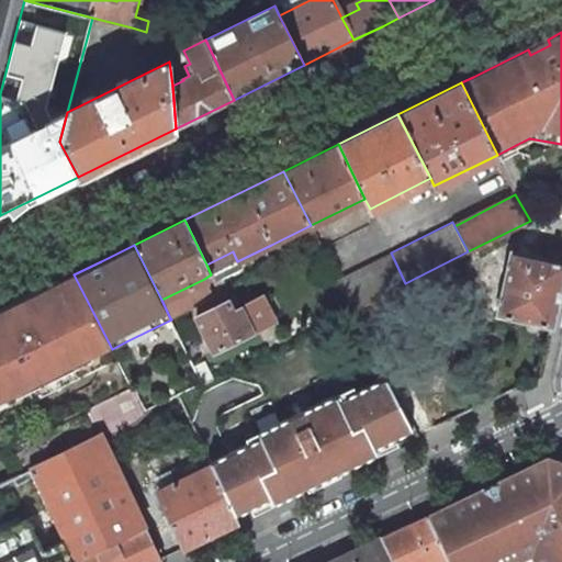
[(225,278),(242,270),(237,261),(233,251),(206,265),(211,274),(215,283),(225,278)]
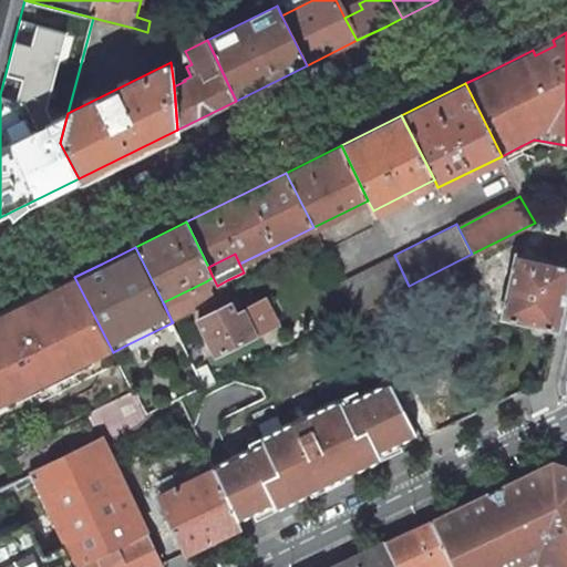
[(502,318),(557,330),(566,286),(566,265),(516,254),(502,318)]
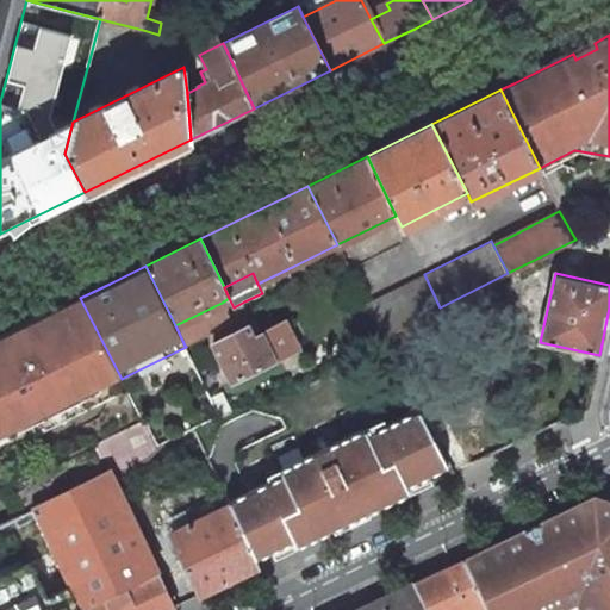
[(0,453),(128,390),(122,379),(80,298),(0,337),(0,453)]
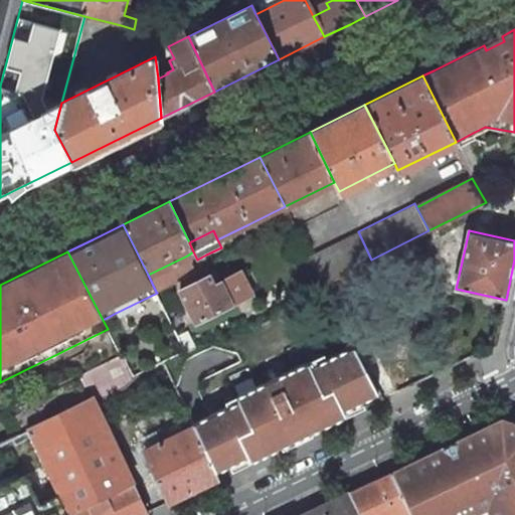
[(175,282),(195,273),(187,255),(148,275),(156,292),(175,282)]
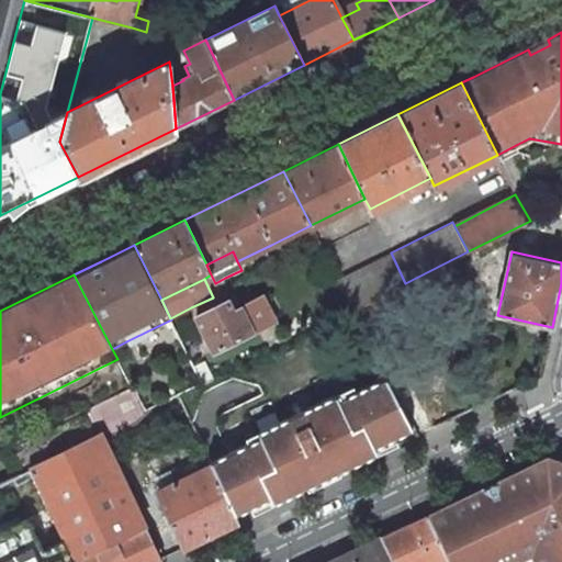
[(227,301),(197,316),(213,351),(253,332),(240,308),(233,312),(227,301)]
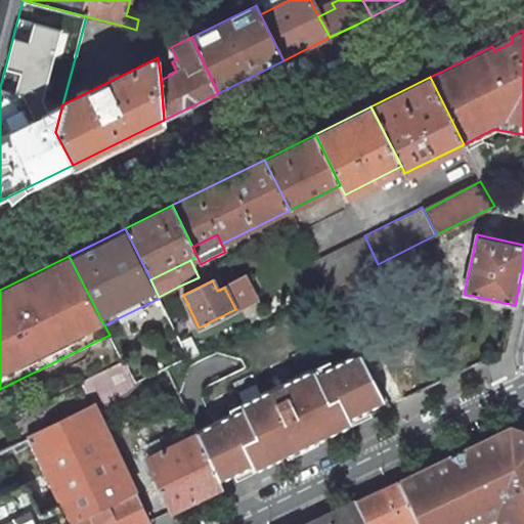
[(181,343),(188,357),(198,353),(189,339),(181,343)]
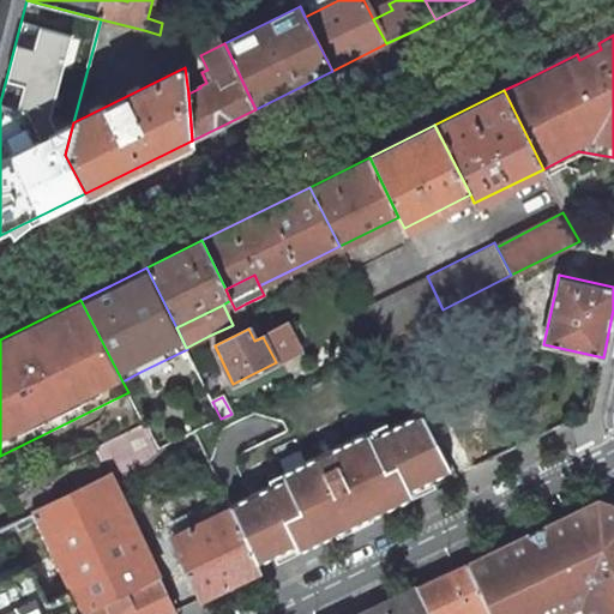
[(441,403),(423,413),(435,437),(453,473),(456,477),(474,468),(441,403)]
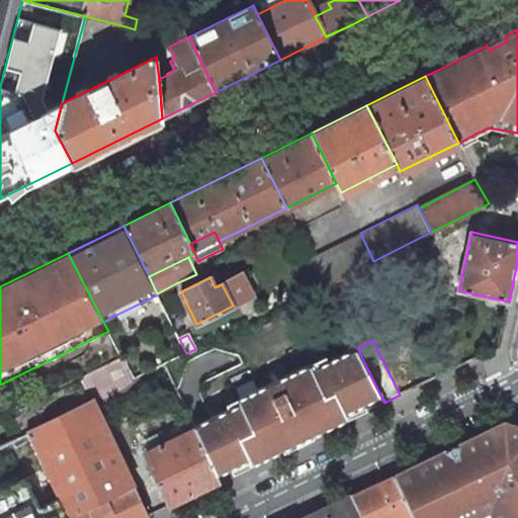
[(250,466),(342,423),(348,420),(346,416),(382,399),(367,368),(357,348),(312,369),(310,365),(237,400),(239,404),(210,417),(194,425),(192,425),(194,430),(218,478),(248,462),(250,466)]
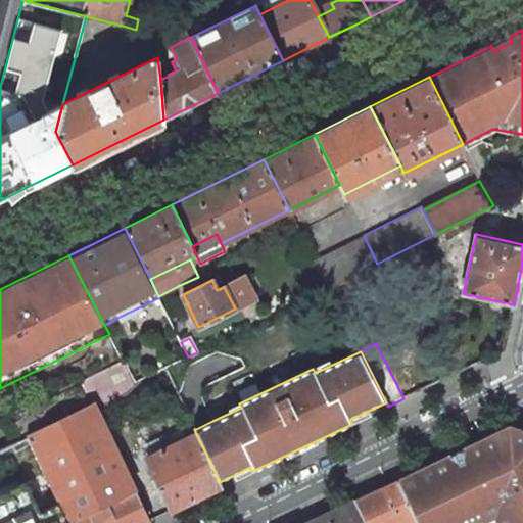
[(94,374),(79,382),(89,405),(92,403),(95,410),(126,391),(134,384),(133,382),(123,361),(94,374)]
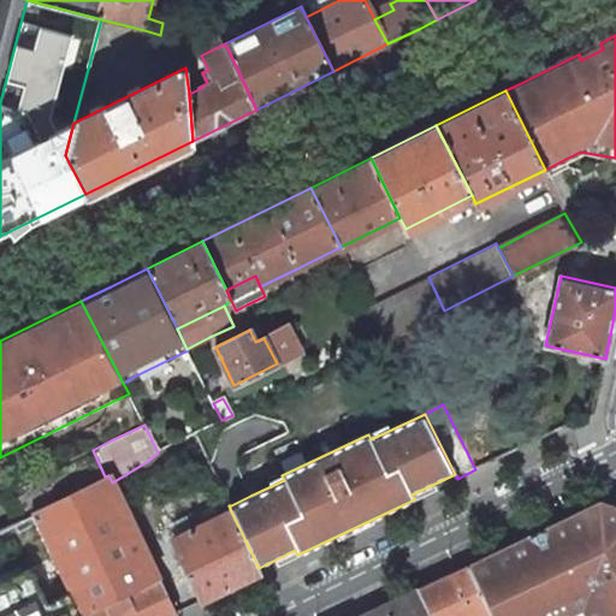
[(78,456),(10,491),(24,517),(33,513),(70,592),(80,615),(158,578),(146,554),(112,483),(108,475),(105,477),(93,450),(78,456)]
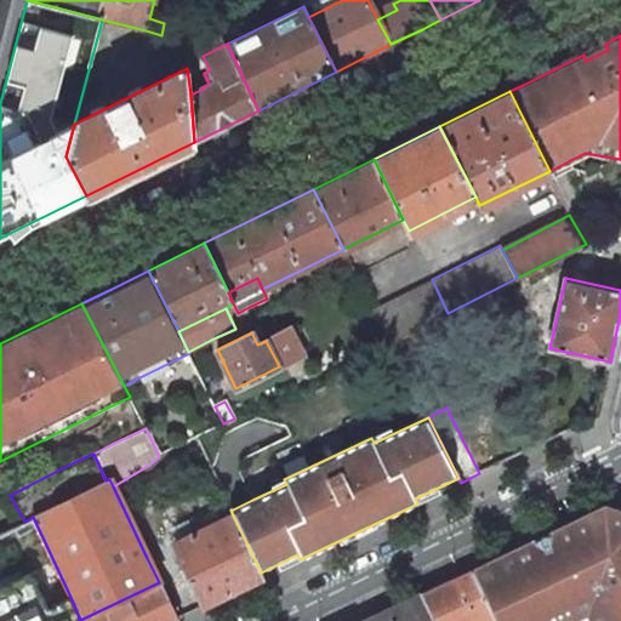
[(620,511),(605,506),(570,523),(524,545),(546,590),(552,603),(560,620),(565,620),(584,613),(591,615),(593,620),(613,620),(620,617),(620,511)]
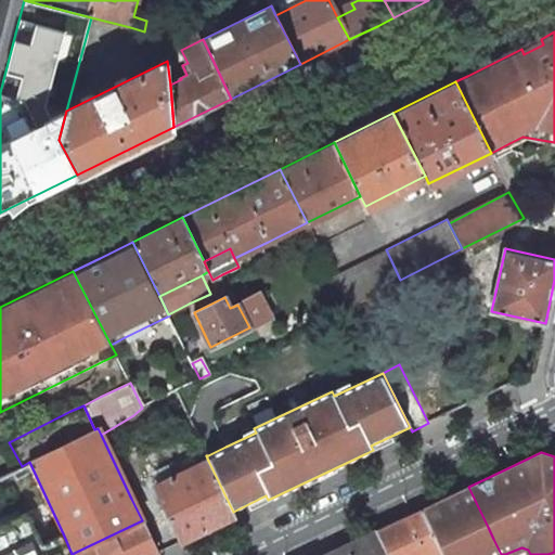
[(208,461),(156,486),(182,542),(235,516),(233,512),(208,461)]
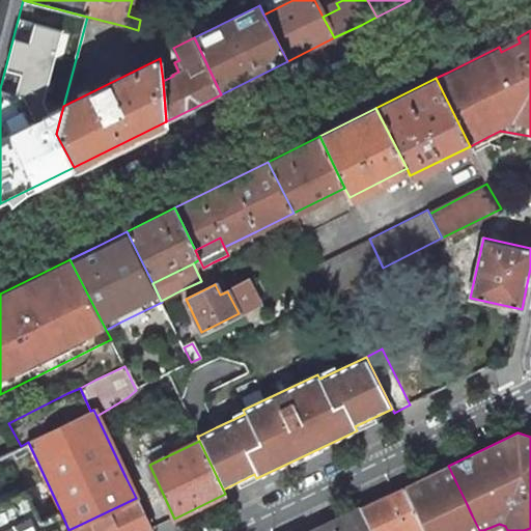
[(467,504),(448,466),(419,480),(422,486),(407,494),(422,526),(424,530),(479,530),(472,515),(467,504)]
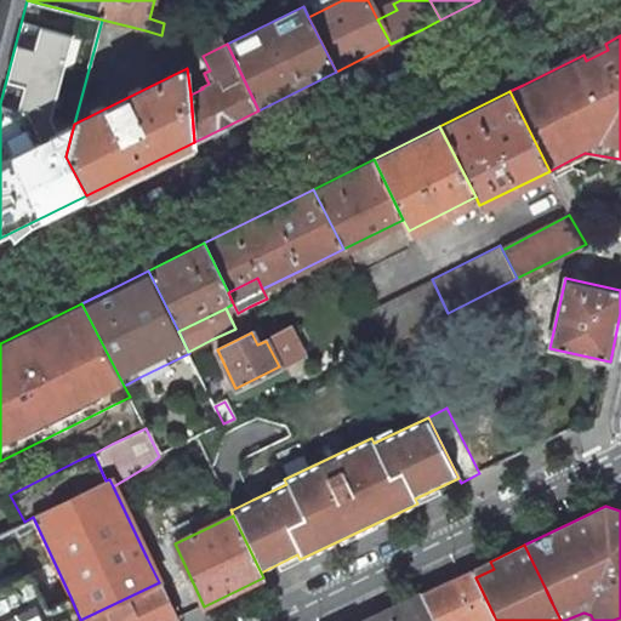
[(480,620),(494,615),(476,577),(472,570),(421,594),(433,620),(480,620)]
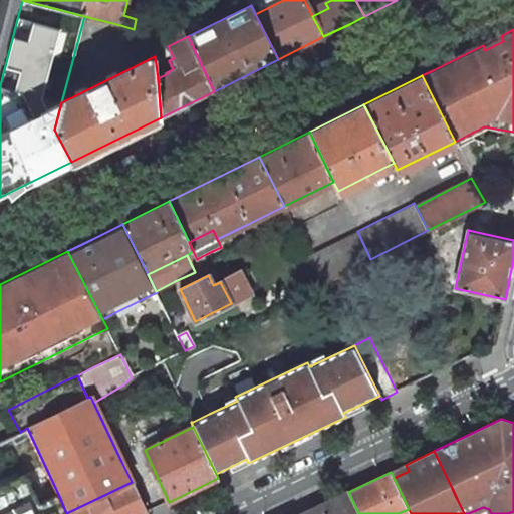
[(67,513),(66,513),(58,494),(39,503),(25,475),(0,486),(0,513),(67,513)]
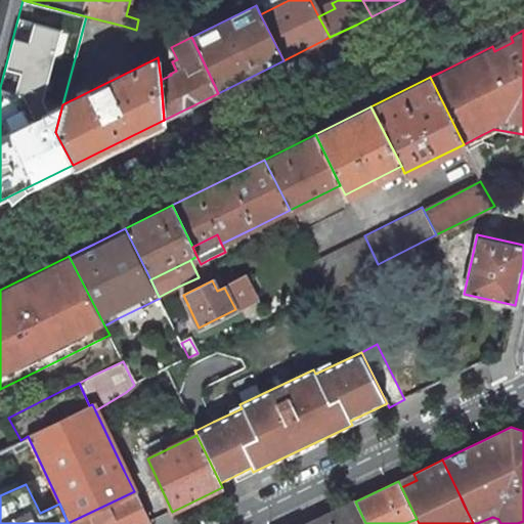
[(68,523),(69,523),(144,523),(148,522),(134,491),(68,523)]
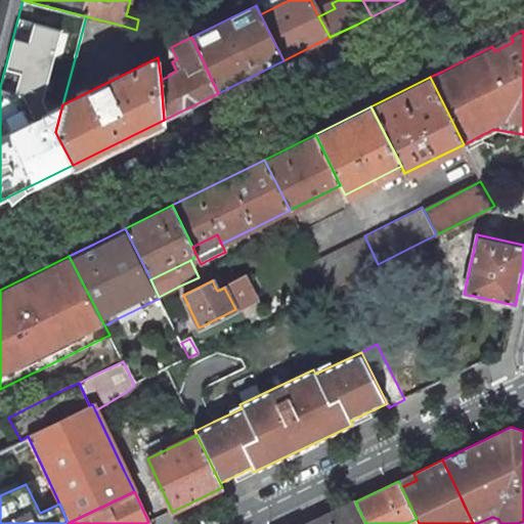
[(365,523),(355,501),(355,500),(305,523),(365,523)]
